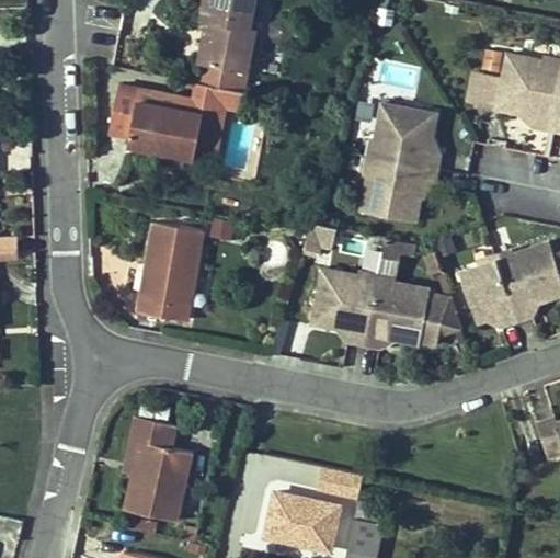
[(247,73),(255,31),(250,30),(254,0),(203,0),(204,0),(200,22),(205,24),(216,26),(207,67),(247,73)]
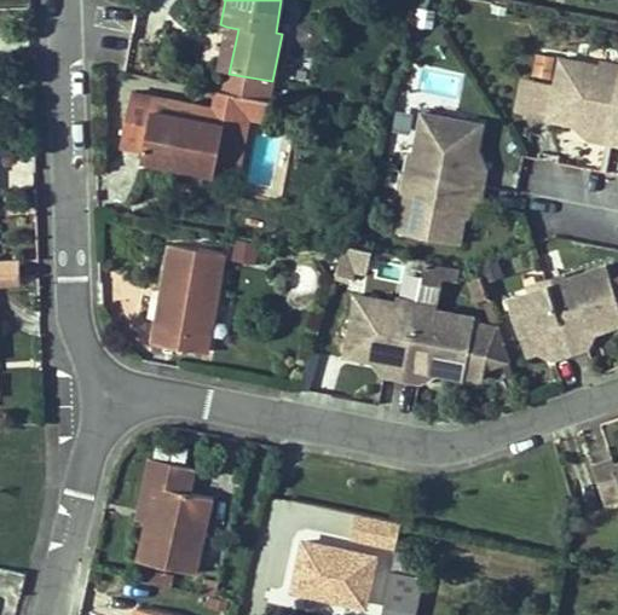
[(427,25),(431,11),(420,7),(415,22),(427,25)]
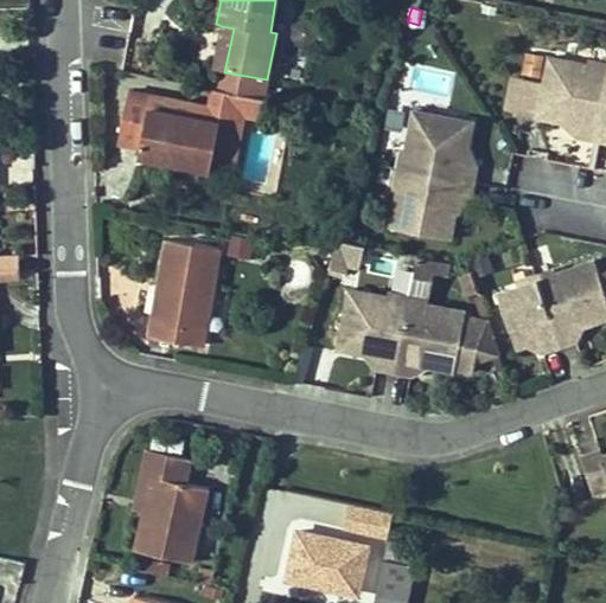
[(316,44),(318,33),(312,25),(301,21),(293,27),(291,38),(295,46),(306,49),(316,44)]
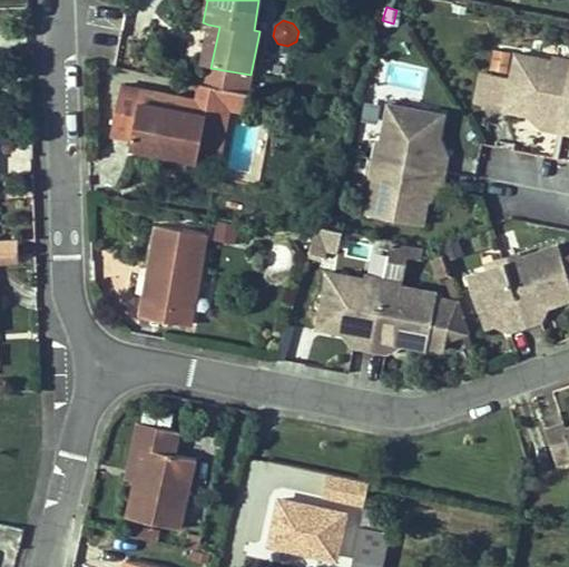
[(211,68),(219,27),(208,25),(200,66),(211,68)]
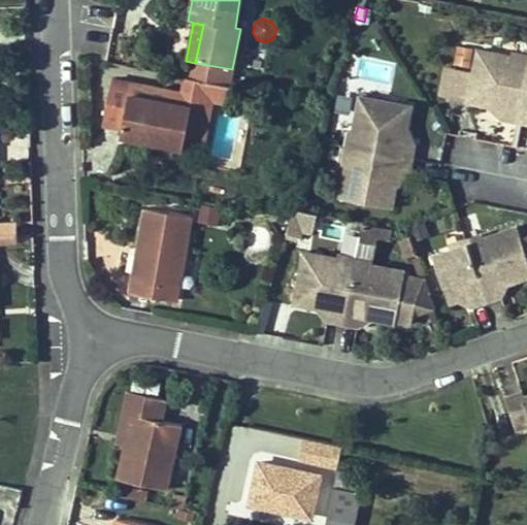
[(468,69),(472,52),(457,48),(453,66),(468,69)]
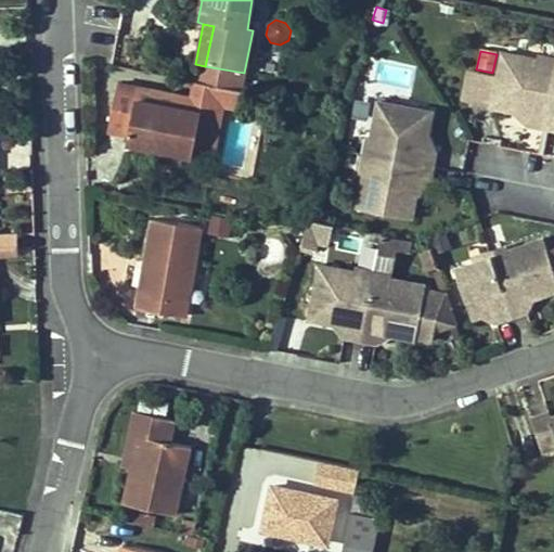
[(542,130),(553,68),(553,64),(501,54),(497,78),(491,110),(528,116),(526,127),(542,130)]
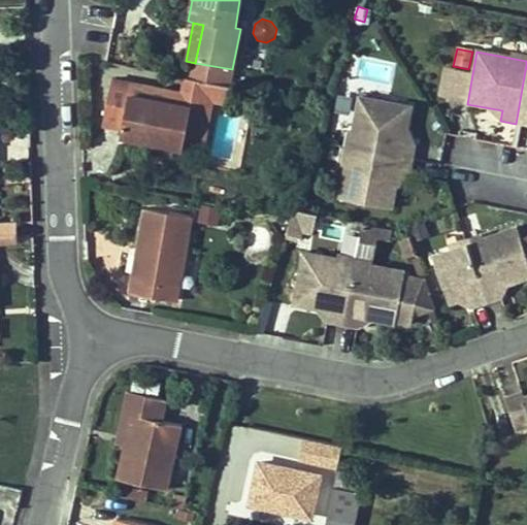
[(228,88),(232,69),(195,63),(186,61),(182,79),(195,81),(228,88)]
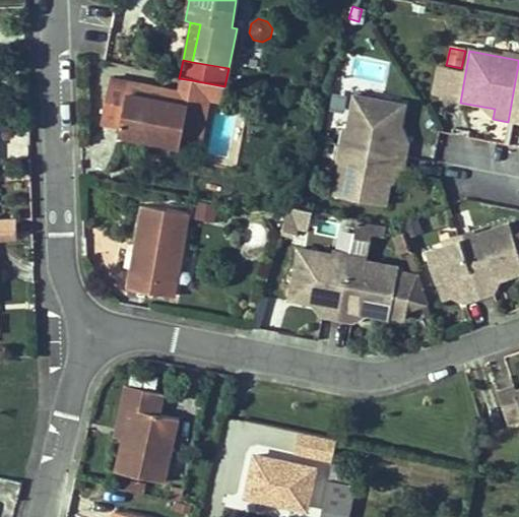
[(518,64),(508,122),(518,123),(518,64)]
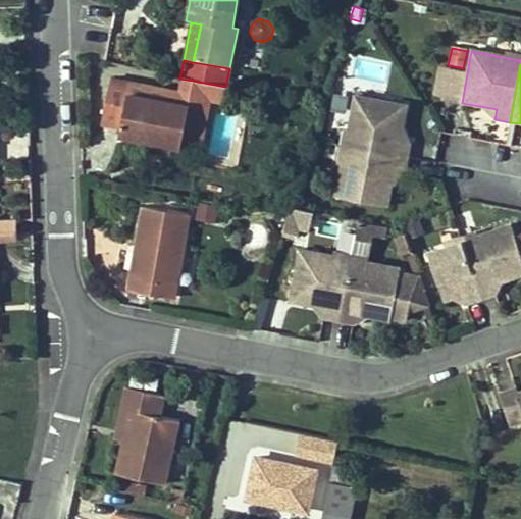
[(462,103),(467,73),(445,68),(438,98),(462,103)]
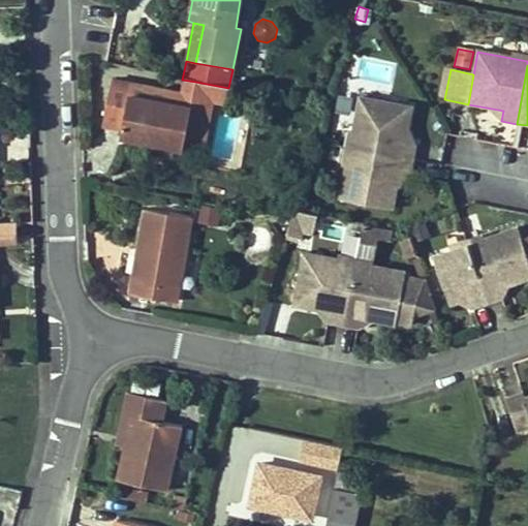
[(192,97),(195,82),(182,80),(179,95),(181,95),(192,97)]
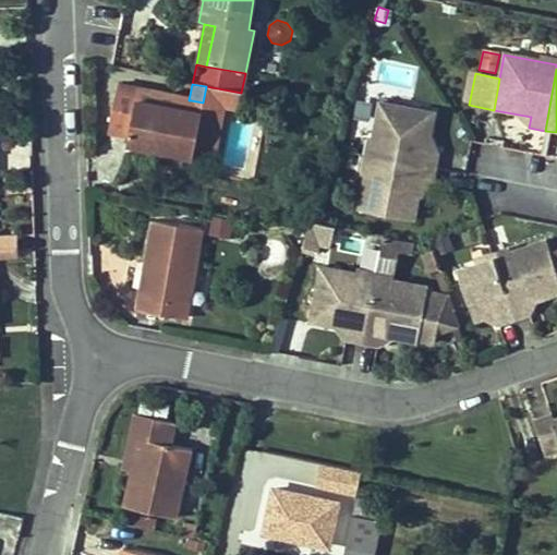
[(192,159),(201,115),(136,101),(138,91),(117,86),(109,128),(129,132),(128,139),(125,145),(155,152),(156,146),(165,148),(164,153),(192,159)]
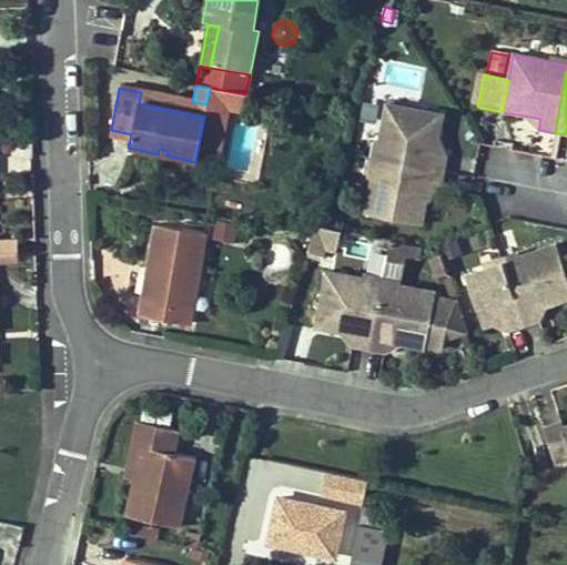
[(249,113),(252,96),(245,94),(210,88),(206,104),(226,109),(249,113)]
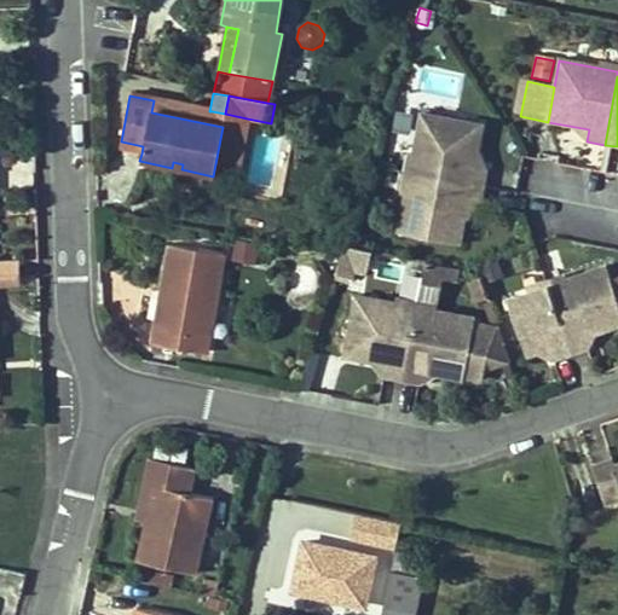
[(225,114),(212,111),(209,111),(154,100),(151,112),(223,127),(225,114)]
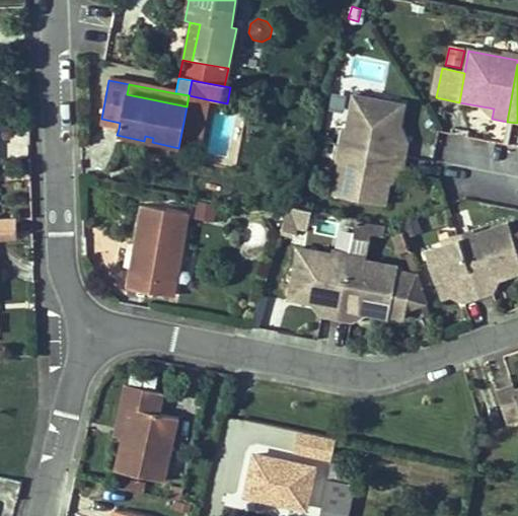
[(198,151),(207,99),(189,95),(187,106),(178,148),(198,151)]
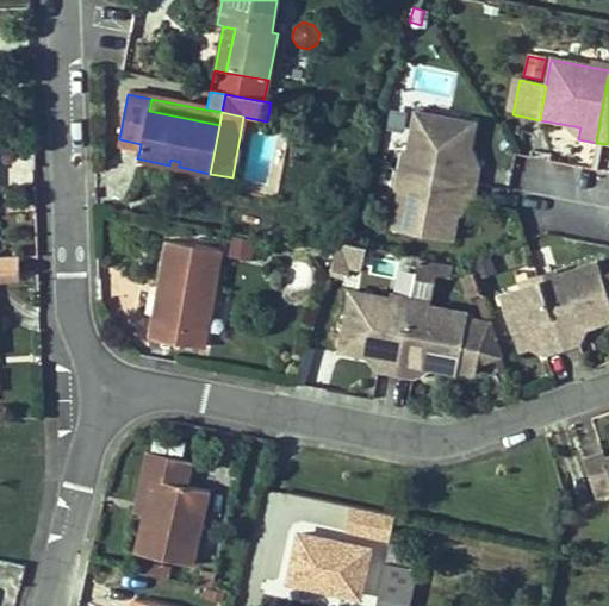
[(466,167),(474,125),(415,114),(403,173),(474,187),(478,169),(466,167)]
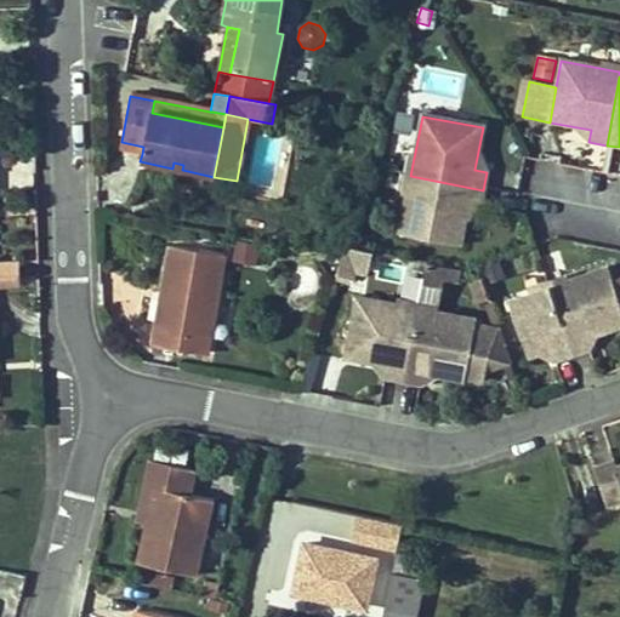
[(142,154),(143,147),(121,142),(119,149),(142,154)]
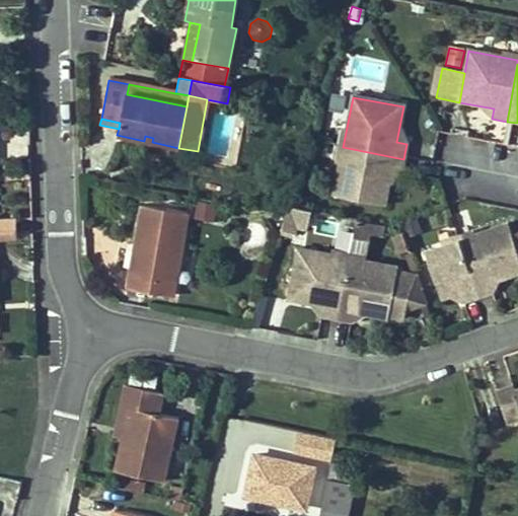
[(384,207),(390,172),(400,174),(403,159),(343,147),(333,197),(384,207)]
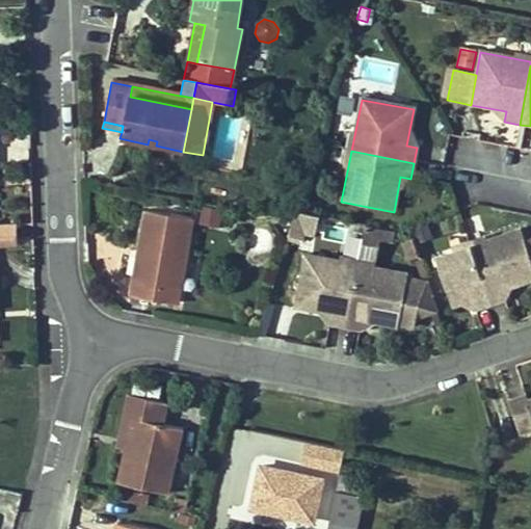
[(218,229),(221,213),(203,209),(198,225),(218,229)]
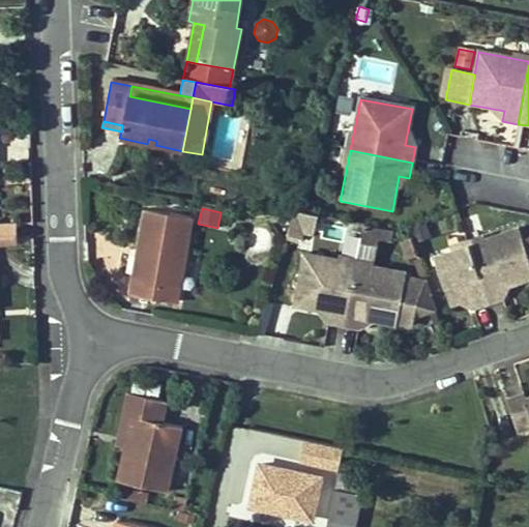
[(176,304),(192,218),(145,211),(138,252),(143,253),(138,276),(133,275),(129,296),(176,304)]
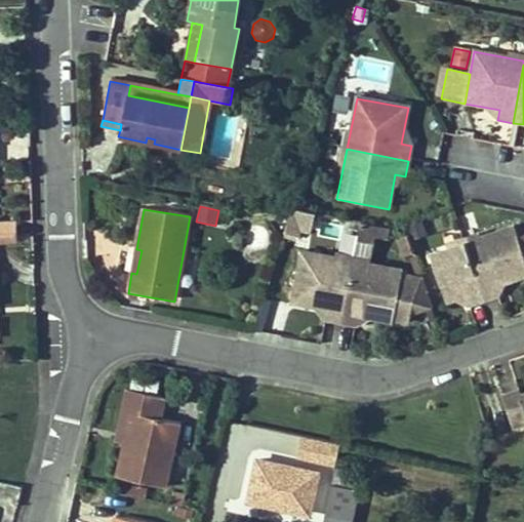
[(311,233),(315,215),(291,209),(283,234),(296,238),(299,230),(311,233)]
